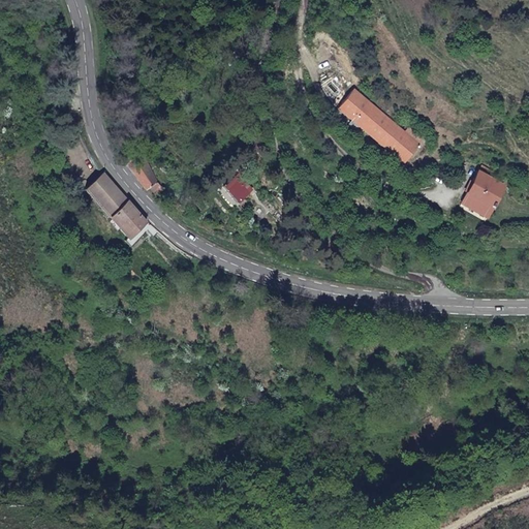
[(343,92),(331,81),(324,87),(336,98),(343,92)]
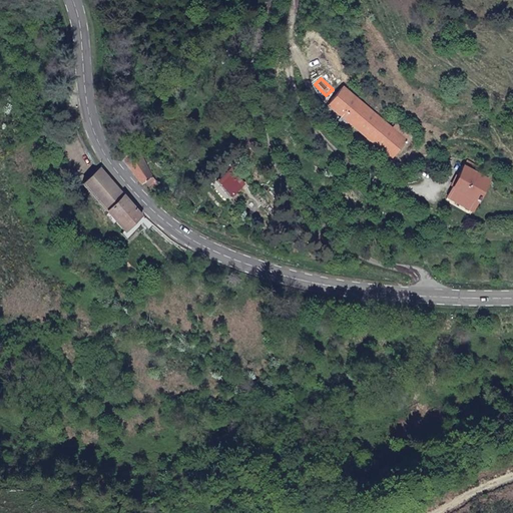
[(328,104),(391,157),(407,138),(344,85),(328,104)]
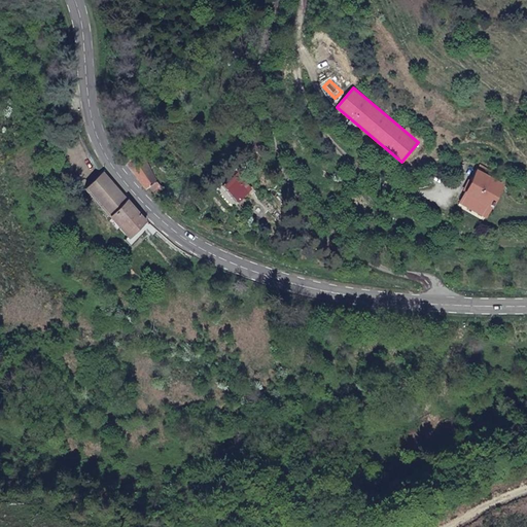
[(131,171),(134,175),(146,188),(150,186),(154,192),(164,187),(142,152),(125,163),(131,171)]
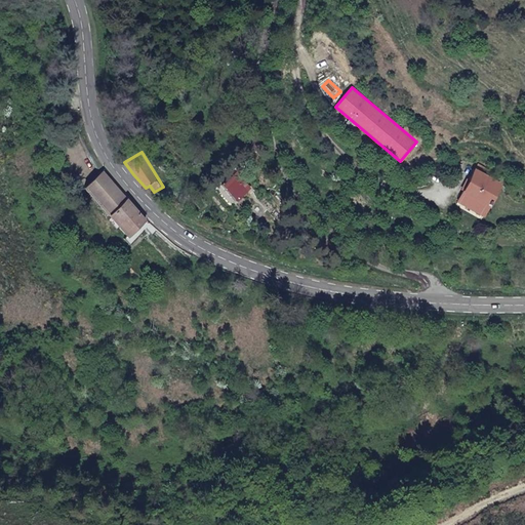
[(85,187),(126,236),(123,238),(129,244),(145,229),(151,235),(157,230),(147,219),(103,170),(85,187)]
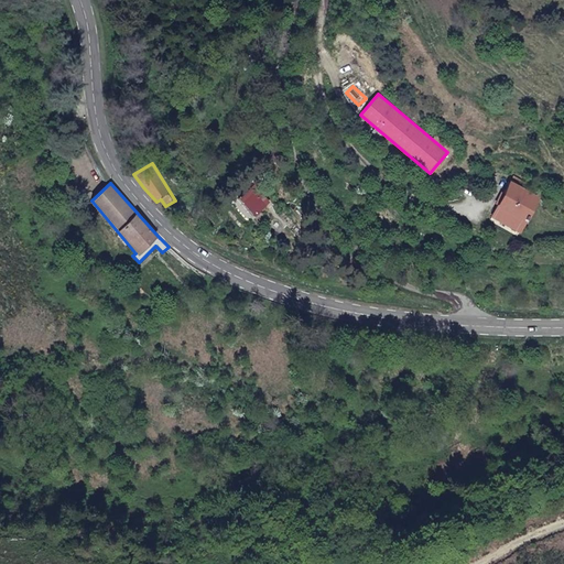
[(523,228),(538,194),(510,183),(492,218),(500,221),(503,218),(523,228)]
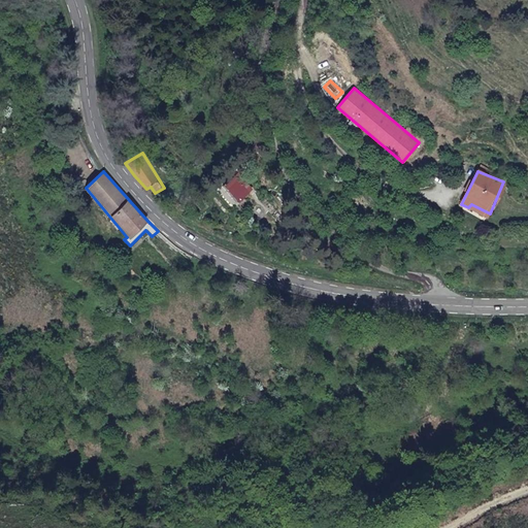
[(252,187),(237,172),(223,186),(238,201),(252,187)]
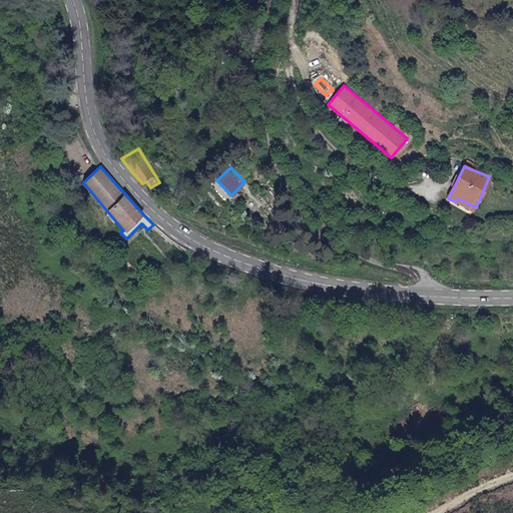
All buildings are outlined.
